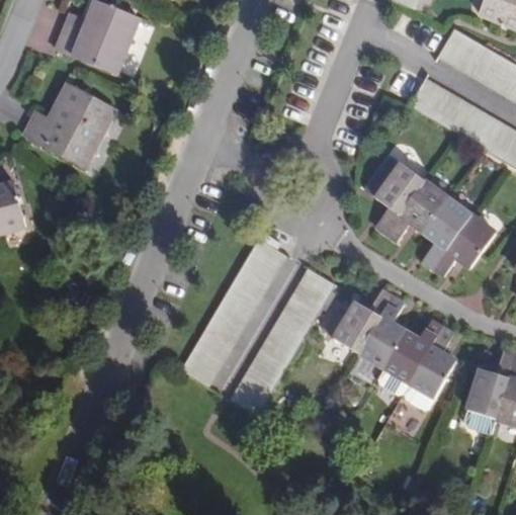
[(83,30),(66,23),(56,49),(116,73),(139,17),(95,0),(88,19),(83,30)]
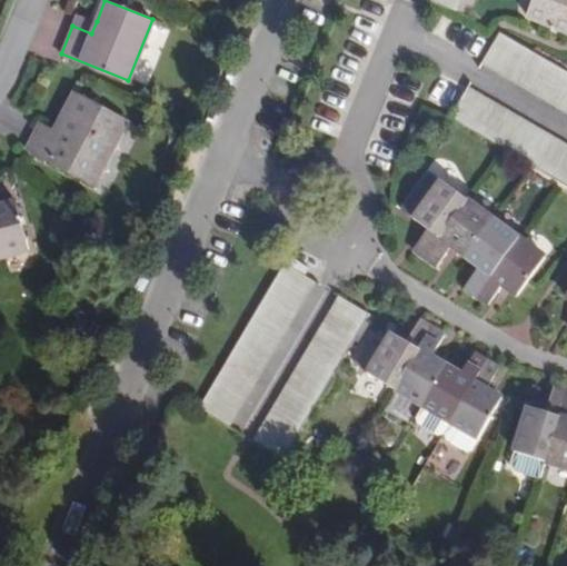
[(430,0),(456,11),(459,0),(430,0)]
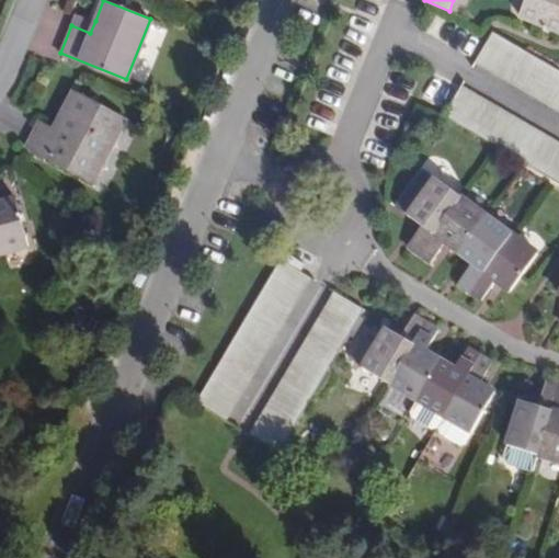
[(453,0),(449,11),(459,15),(466,0),(453,0)]
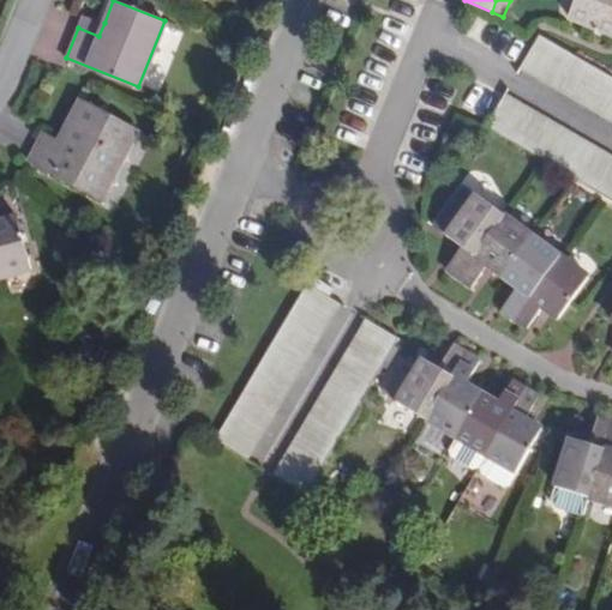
[(574,0),(568,16),(611,35),(611,0),(574,0)]
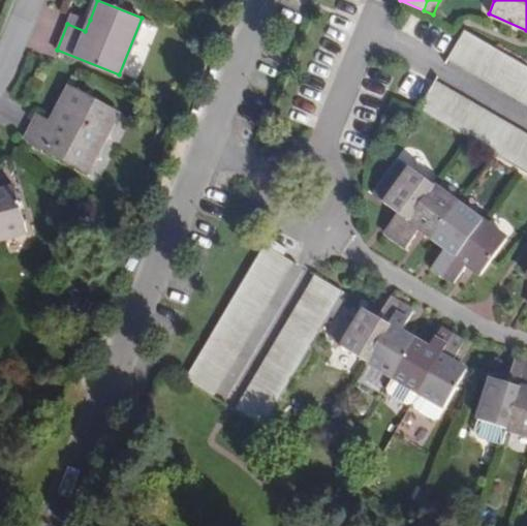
[(71,13),(67,24),(85,31),(90,20),(71,13)]
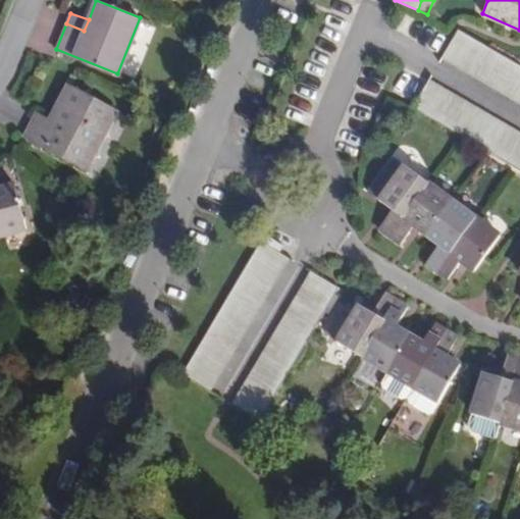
[(439,55),(519,102),(519,64),(456,28),(439,55)]
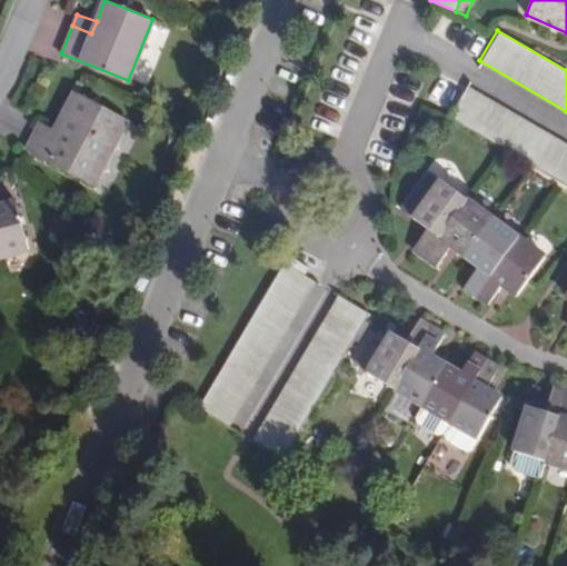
[(566,144),(466,85),(448,116),(566,185),(566,144)]
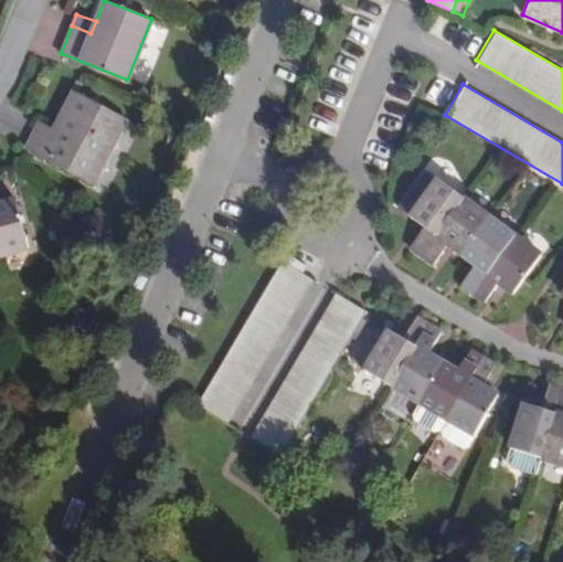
[(50,136),(35,129),(27,146),(92,181),(125,118),(74,91),(54,127),(50,136)]
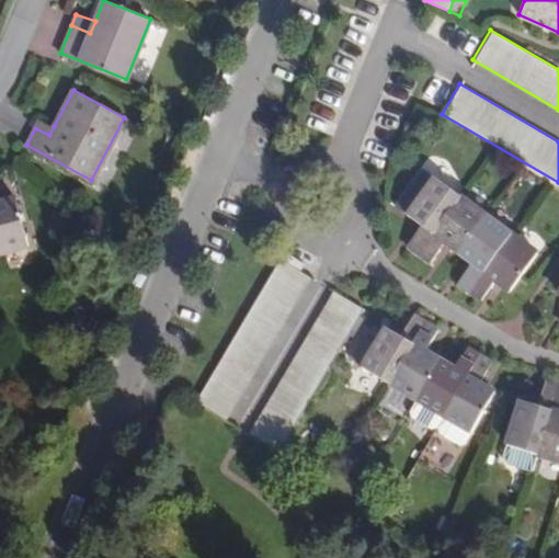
[(41,120),(35,128),(49,135),(54,126),(41,120)]
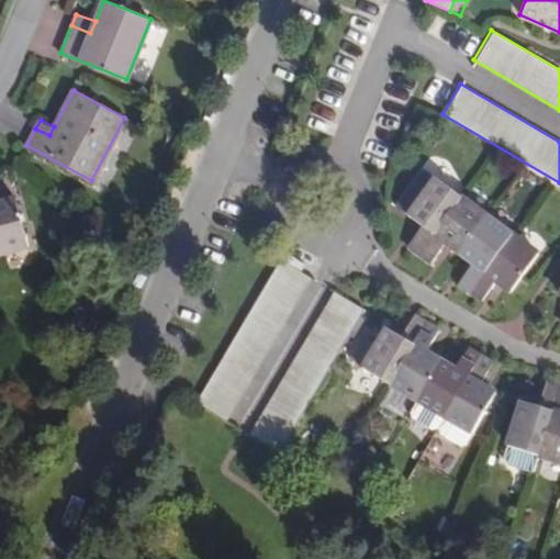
[(420,254),(461,196),(424,170),(411,188),(422,197),(407,215),(422,226),(407,245),(420,254)]
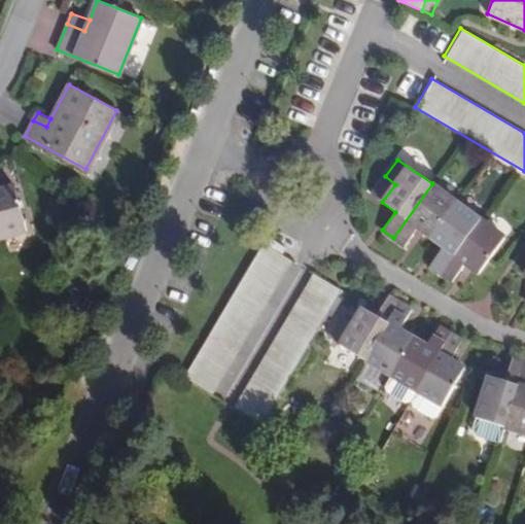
[(0,238),(26,232),(14,183),(0,186),(0,238)]
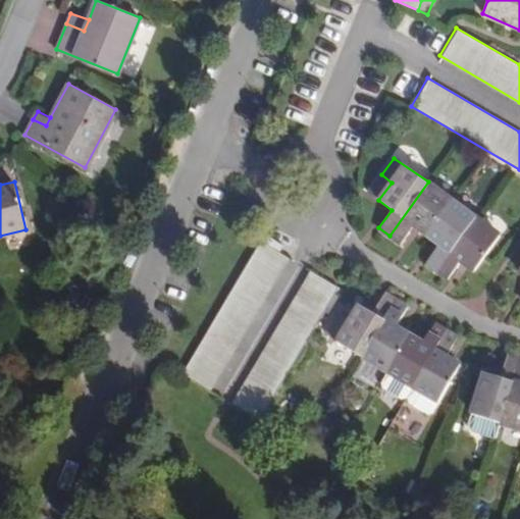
[(426,236),(451,200),(428,182),(390,236),(401,244),(413,225),(426,236)]
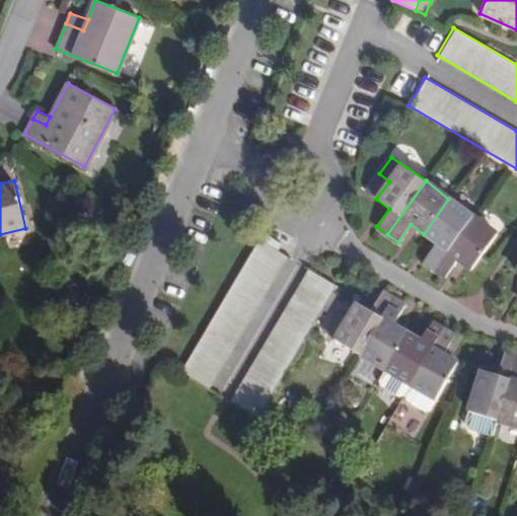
[(434,269),(472,216),(448,199),(424,234),(437,243),(424,260),(434,269)]
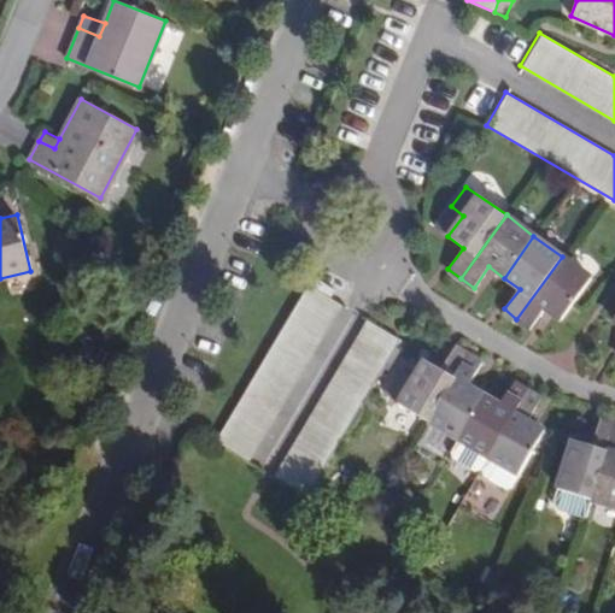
[(591,277),(562,257),(516,319),(529,328),(544,307),(558,318),(591,277)]
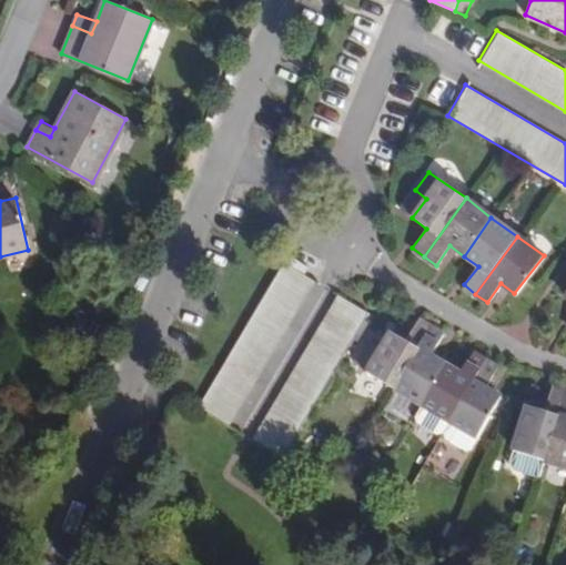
[(226,425),(313,280),(283,262),(196,406),(226,425)]
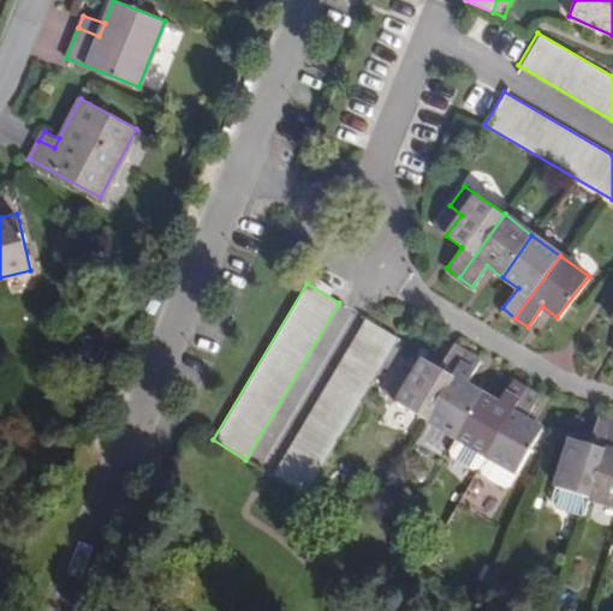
[(399,337),(367,318),(273,474),(304,493),(399,337)]
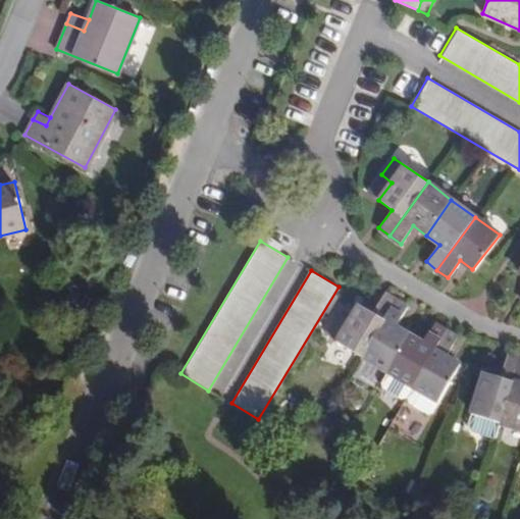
[(324,333),(361,356),(395,301),(383,294),(371,312),(358,304),(349,319),(338,312),(324,333)]
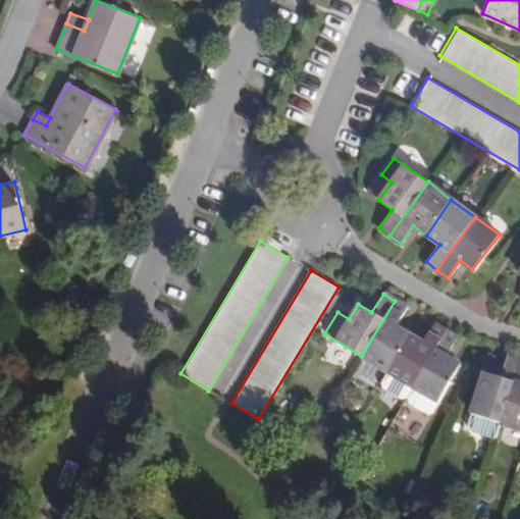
[(395,301),(361,356),(386,372),(409,334),(394,325),(406,307),(395,301)]
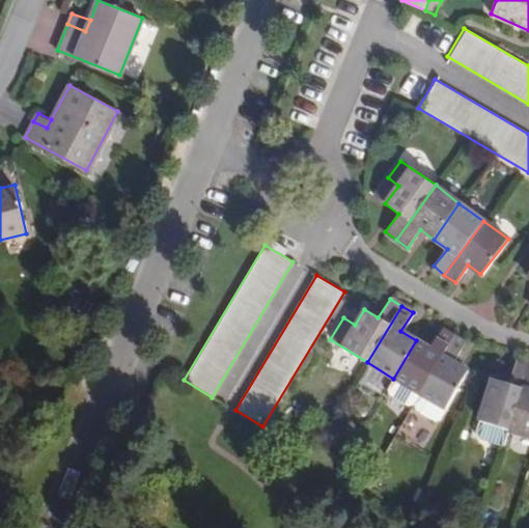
[(416,340),(393,379),(418,393),(453,337),(440,330),(428,348),(416,340)]
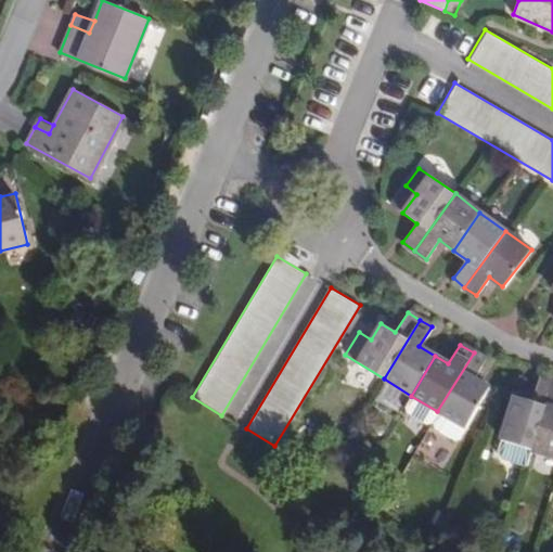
[(474,352),(437,411),(464,427),(489,387),(473,379),(485,360),(474,352)]
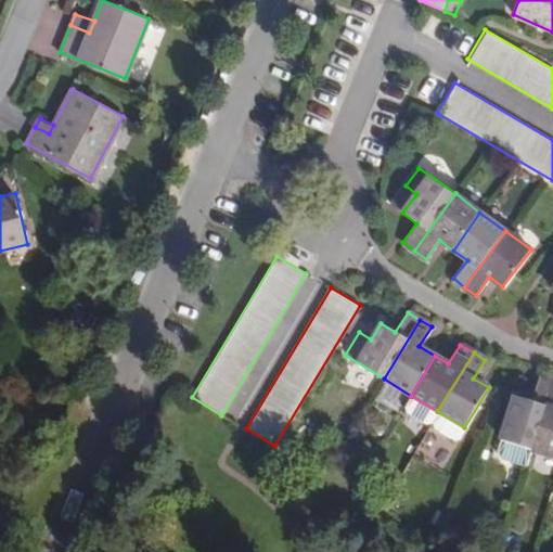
[(501,440),(531,450),(552,383),(539,379),(531,400),(515,395),(501,440)]
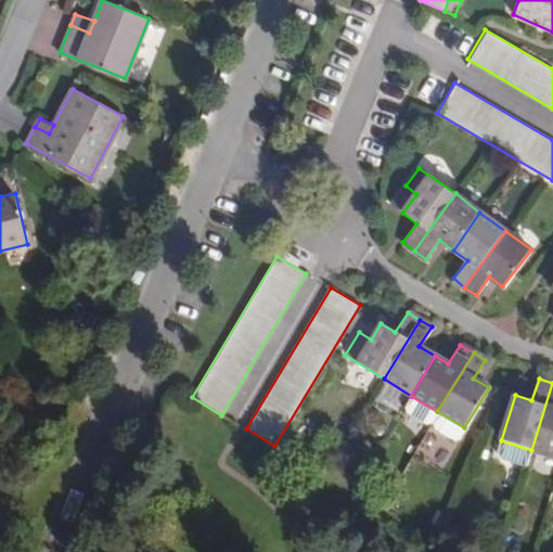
[(552,456),(552,382),(552,383),(531,450),(552,456)]
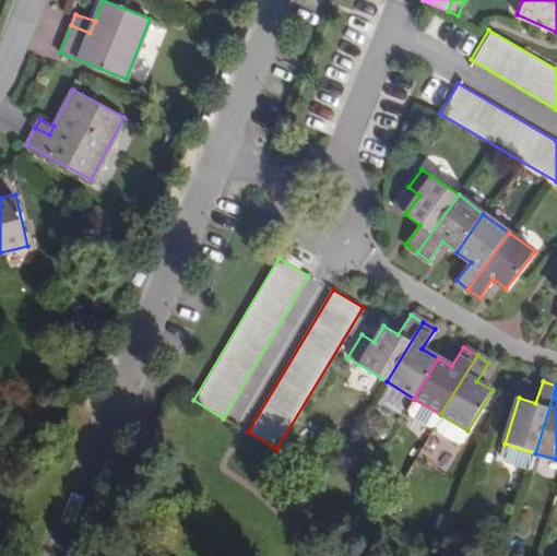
[(440,414),(414,399),(406,411),(409,414),(429,426),(434,425),(440,414)]
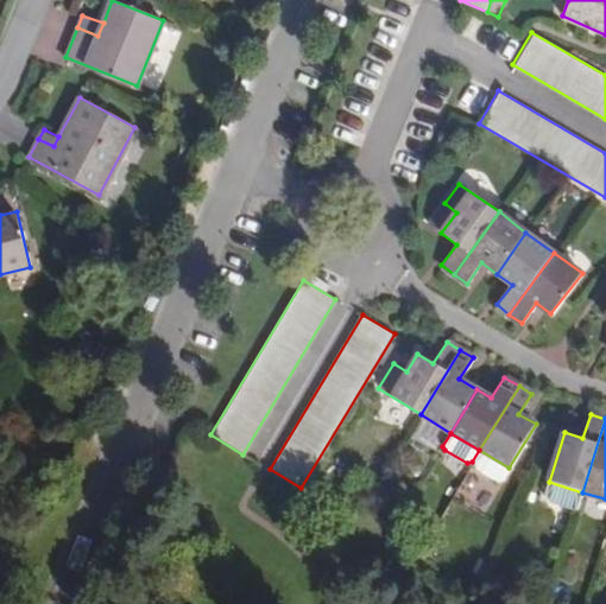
[(509,468),(479,450),(472,462),(474,468),(496,481),(500,479),(509,468)]
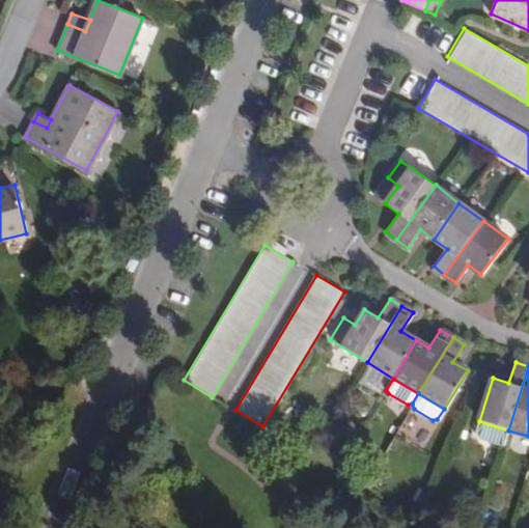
[(508,431),(479,421),(475,434),(478,438),(500,445),(504,441),(508,431)]
